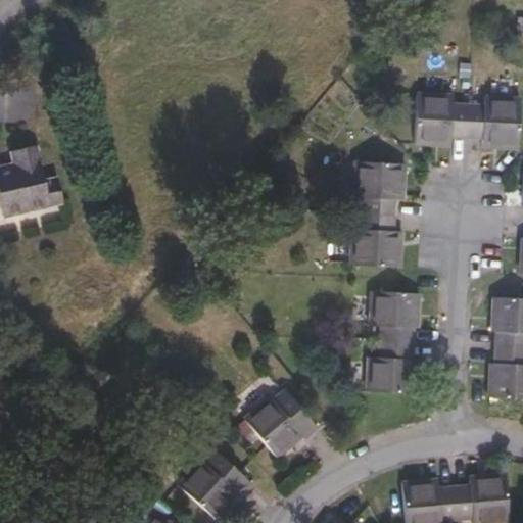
[(428,144),(433,144),(433,140),(450,141),(450,136),(466,137),(468,104),(453,103),(453,95),(417,93),(414,143),(428,144)]
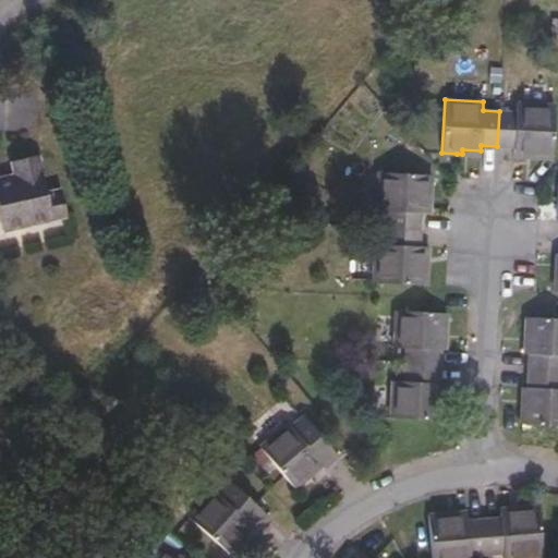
[(516,112),(499,111),(497,146),(513,147),(513,152),(532,153),(531,158),(533,158),(552,159),(555,106),(517,104),(516,112)]
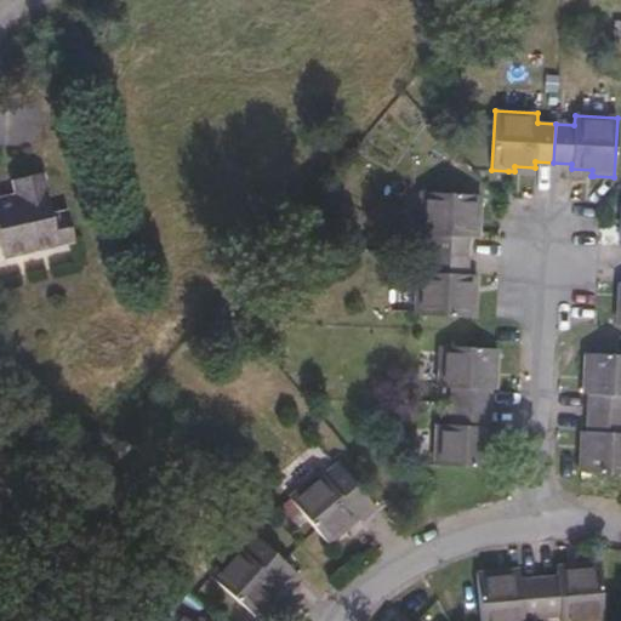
[(473,217),(479,217),(479,216),(480,195),(421,192),(419,235),(428,235),(427,254),(466,256),(467,237),(473,238),(473,217)]
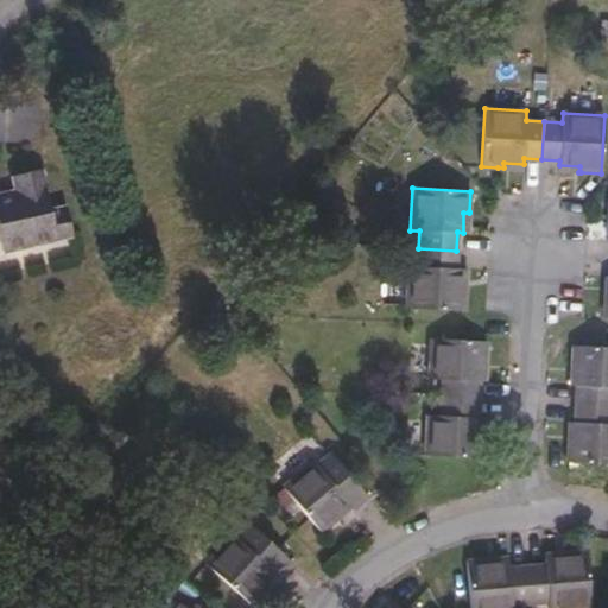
[(26,213),(0,215),(0,257),(10,257),(12,270),(78,260),(75,226),(62,228),(56,189),(23,192),(26,213)]
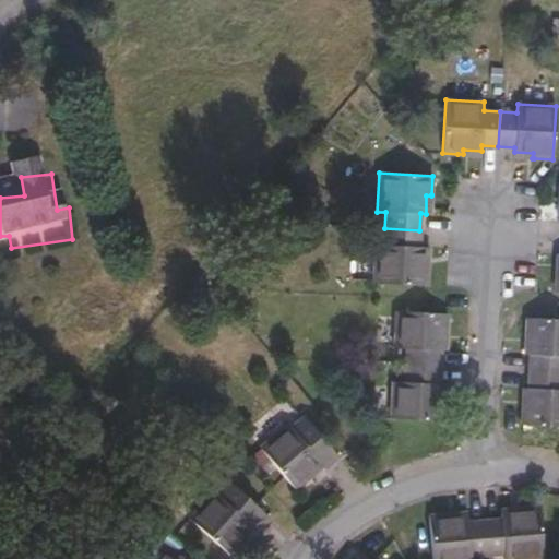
[(419,230),(384,228),(384,245),(376,245),(373,283),(427,285),(428,270),(428,264),(423,264),(424,247),(419,247),(419,230)]
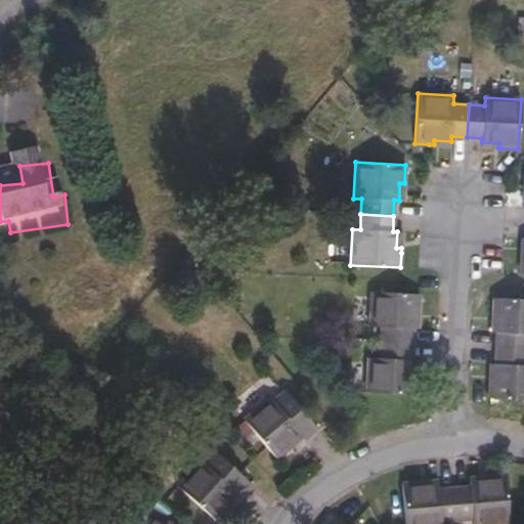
[(379,326),(378,342),(415,344),(416,329),(417,311),(420,311),(421,295),(370,292),(368,325),(379,326)]
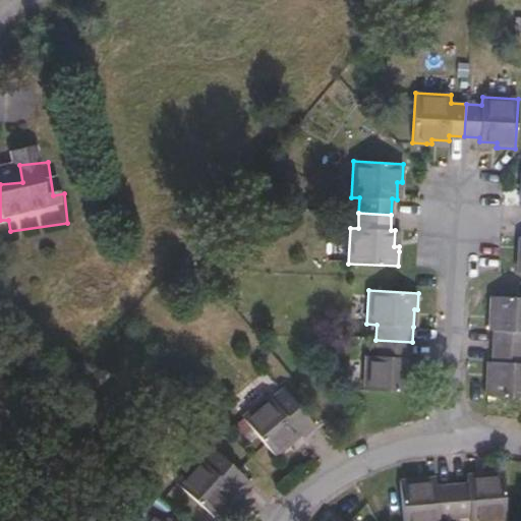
[(491,330),(490,345),(520,346),(520,296),(489,295),(488,312),(493,312),(491,330)]
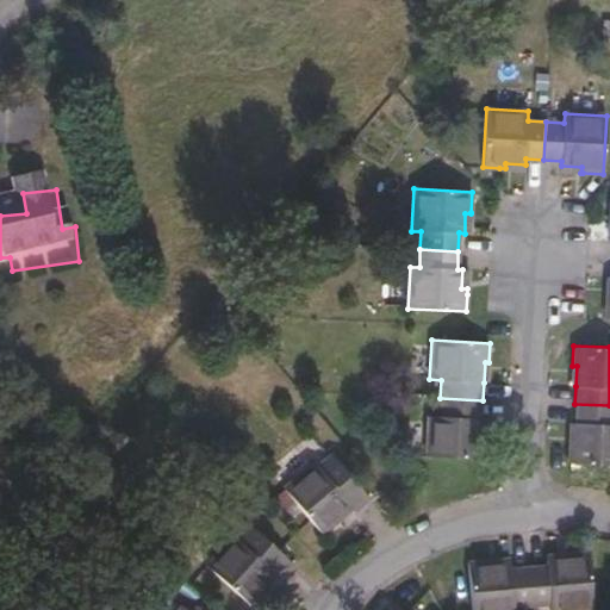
[(483,400),(440,398),(440,417),(427,416),(424,456),(484,459),(485,439),(481,439),(481,419),(483,400)]
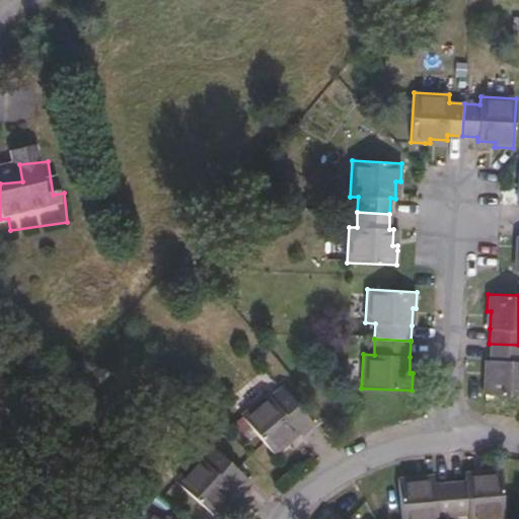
[(518,345),(489,344),(488,360),(487,377),(484,376),(483,393),(518,395),(518,345)]
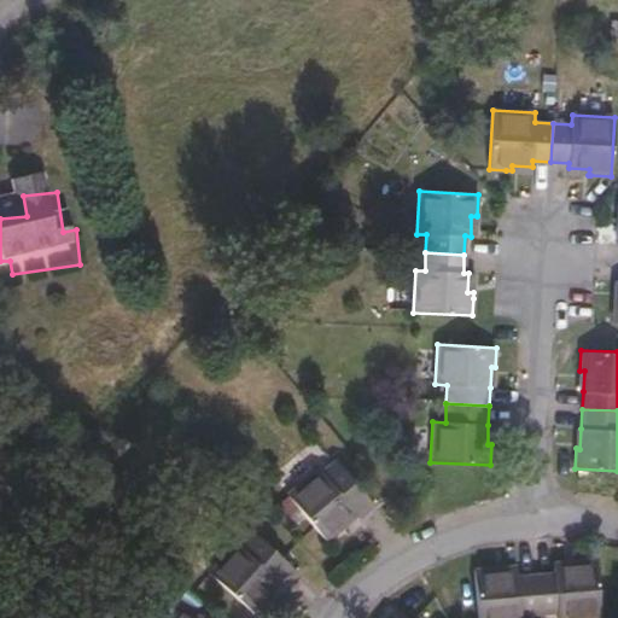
[(353,513),(356,518),(359,522),(375,507),(337,461),(322,473),(319,468),(287,495),(327,542),(343,529),(339,525),(353,513)]
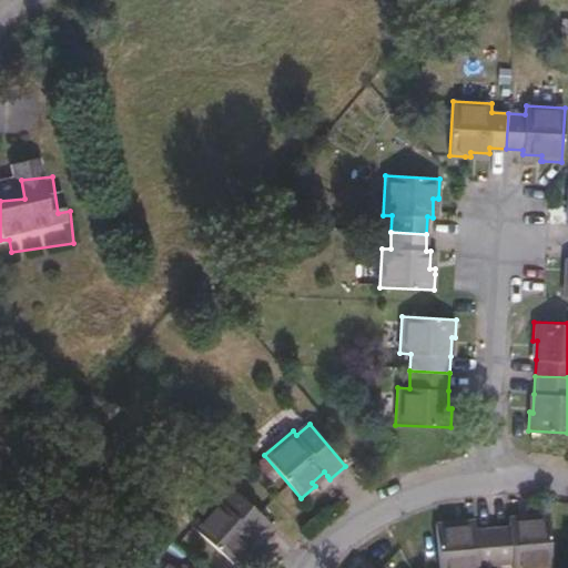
[(315,486),(327,476),(324,472),(312,483),(315,486)]
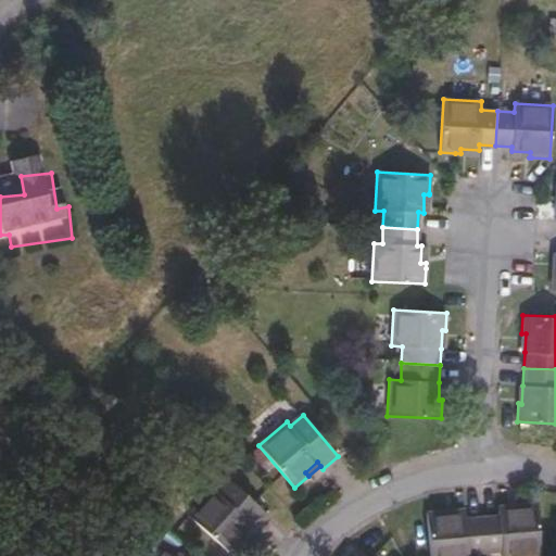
[(248,523),(252,527),(254,529),(267,515),(227,479),(216,491),(212,488),(187,515),(229,552),(241,539),(238,535),(248,523)]
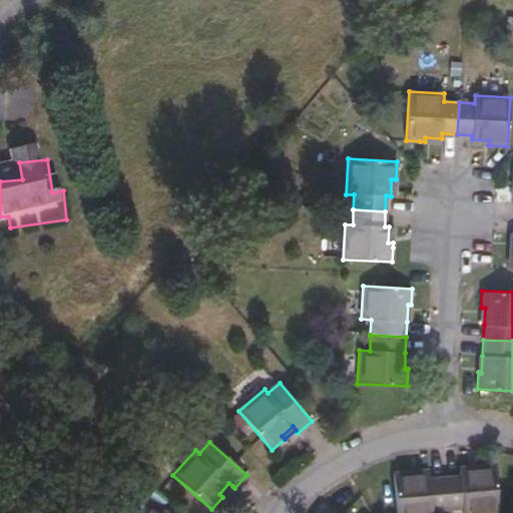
[(445,478),(448,510),(463,509),(463,512),(499,512),(495,465),(481,466),(476,467),(476,471),(460,473),(460,477),(445,478)]
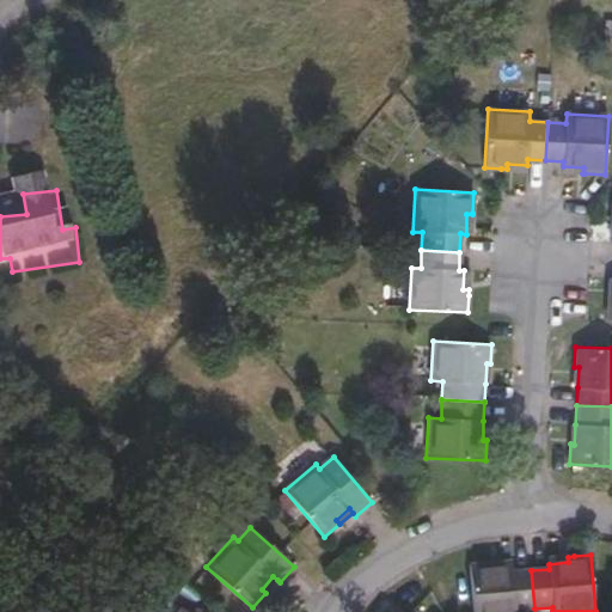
[(493,569),(493,563),(490,563),(470,565),(473,611),(515,611),(516,611),(534,609),(531,570),(513,573),(513,567),(493,569)]
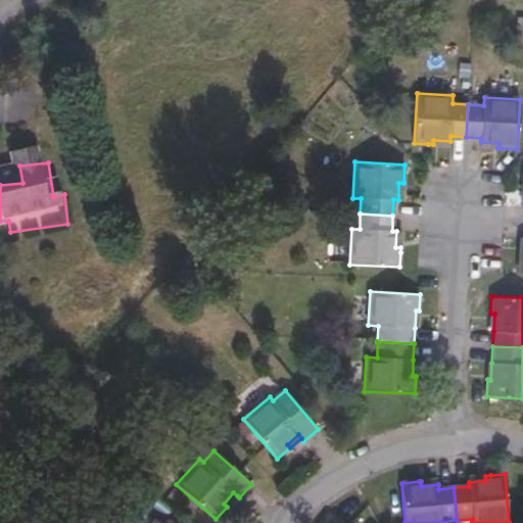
[(227,507),(237,495),(233,492),(224,504),(227,507)]
